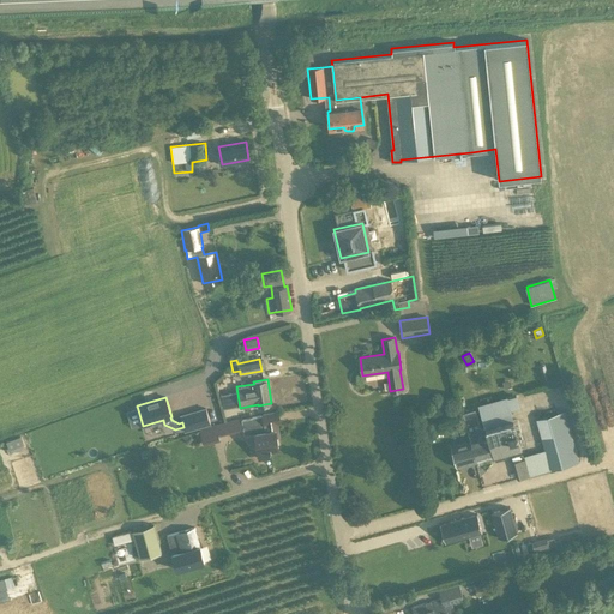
[(485,427),(513,420),(507,398),(479,407),(485,427)]
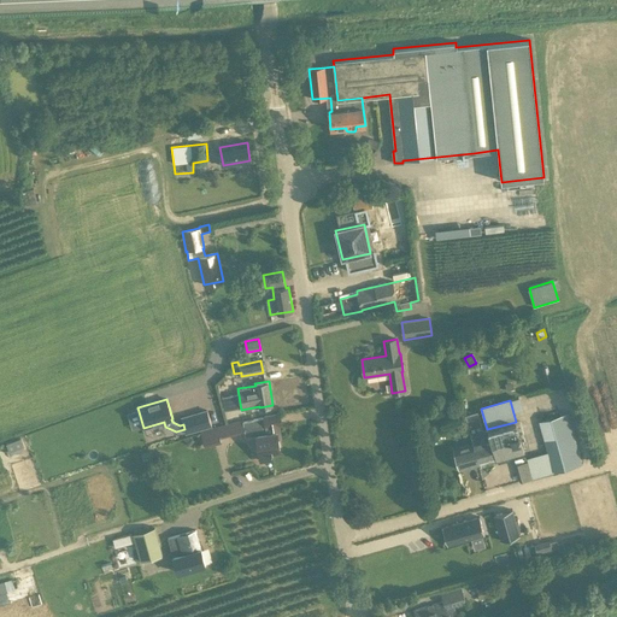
[(207,410),(181,418),(183,424),(184,429),(186,433),(211,425),(207,410)]
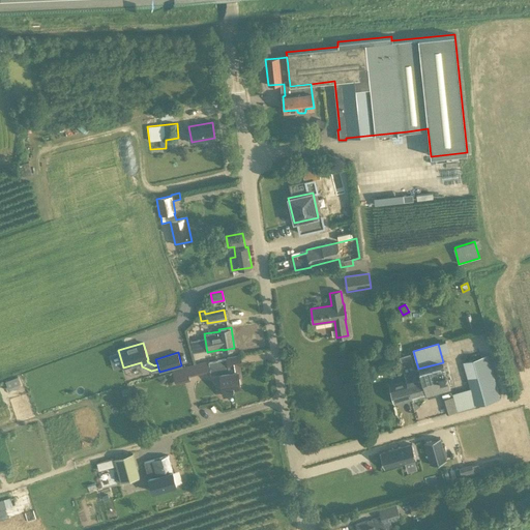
[(217,361),(208,362),(210,377),(221,376),(221,381),(219,381),(218,383),(218,386),(218,388),(219,390),(221,391),(223,391),(224,396),(235,394),(234,388),(241,387),(239,377),(241,377),(240,365),(242,364),(240,355),(226,357),(227,359),(217,360),(217,361)]
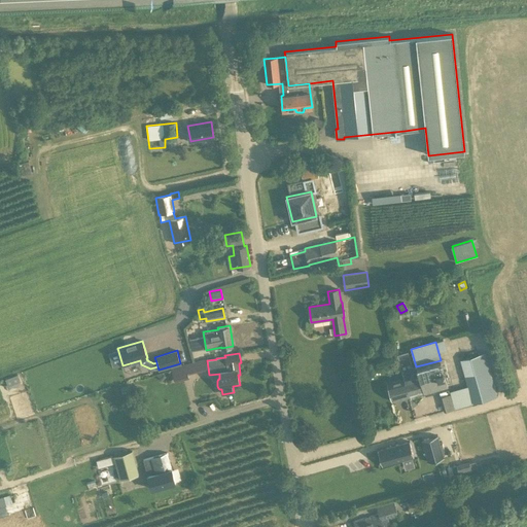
[(400,371),(402,378),(408,396),(423,392),(424,395),(434,393),(433,388),(448,384),(441,360),(416,366),(412,367),(408,353),(396,356),(400,371)]
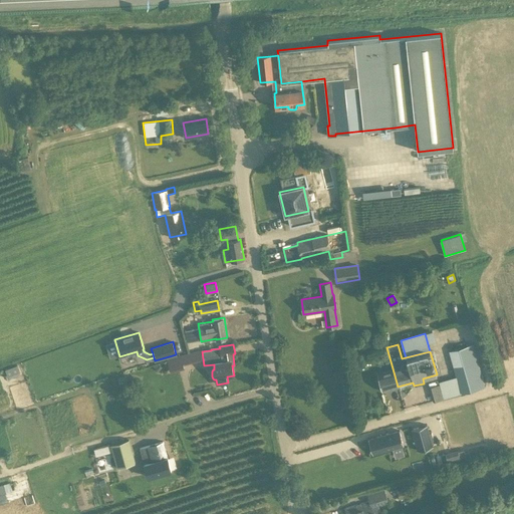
[(473,345),(450,351),(457,376),(461,393),(484,387),(473,345)]
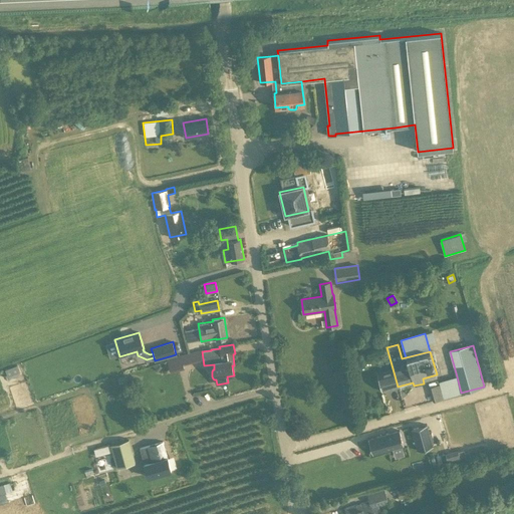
[(180,356),(168,359),(171,372),(184,368),(183,365),(180,356)]
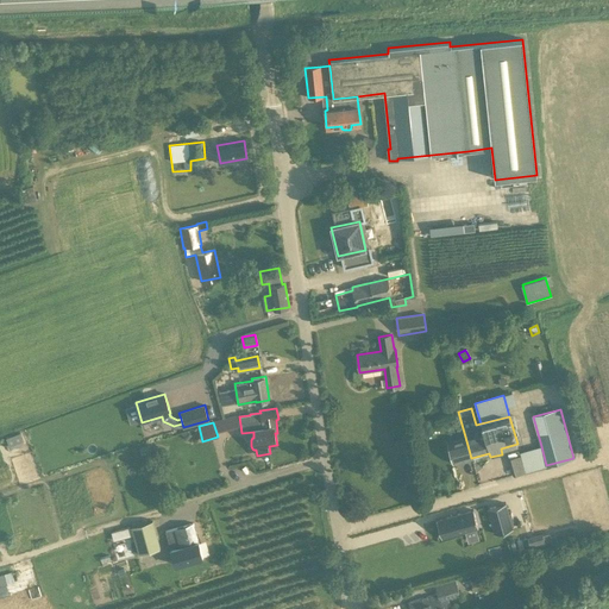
[(20,433),(7,438),(11,447),(24,443),(20,433)]
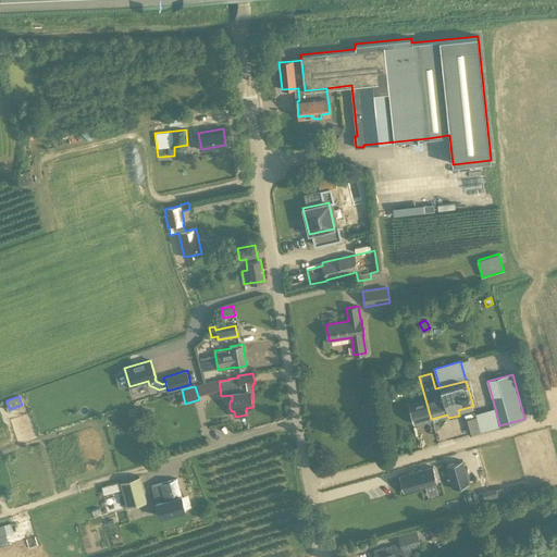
[(415,424),(431,419),(425,399),(409,405),(415,424)]
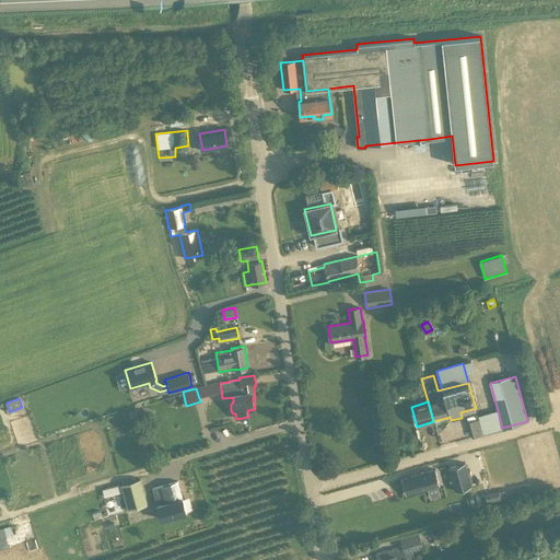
[(498,410),(478,416),(479,419),(479,420),(482,433),(485,433),(500,429),(502,428),(501,426),(498,410)]
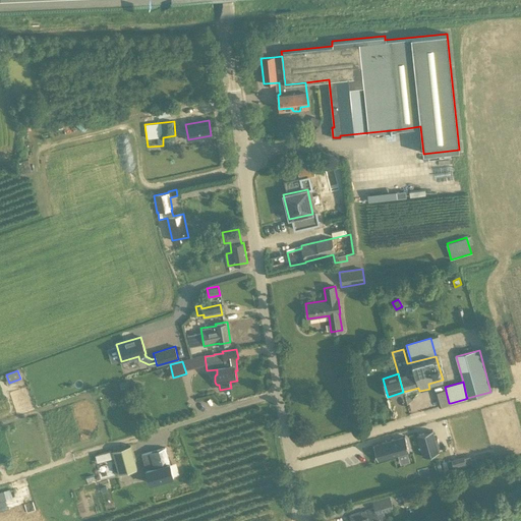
[(432,430),(417,436),(423,457),(439,453),(432,430)]
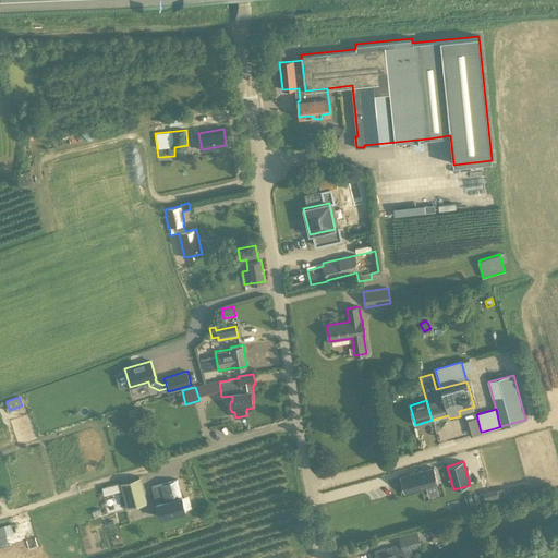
[(403,494),(438,484),(433,468),(399,477),(403,494)]
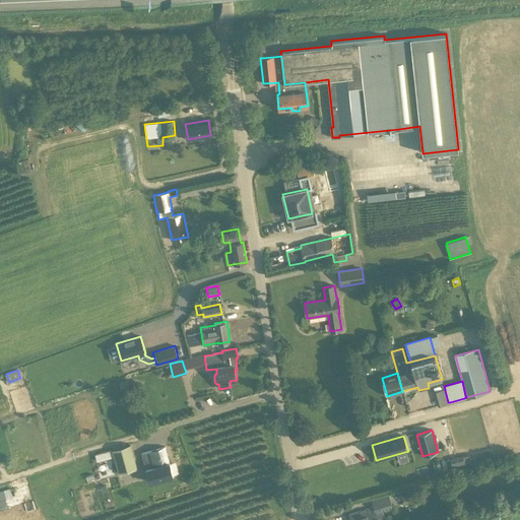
[(165,447),(141,453),(149,482),(173,475),(170,462),(165,447)]
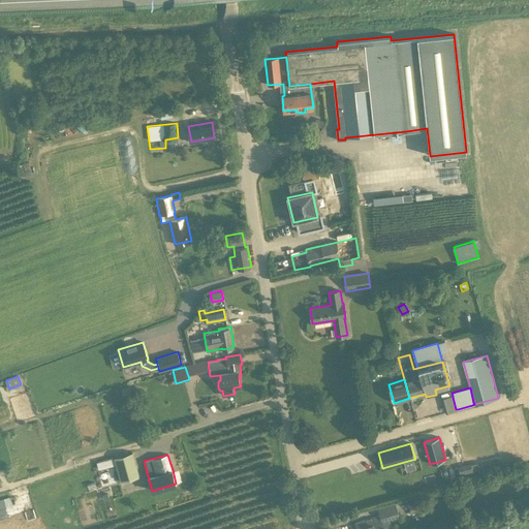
[(135,464),(118,469),(121,481),(139,476),(135,464)]
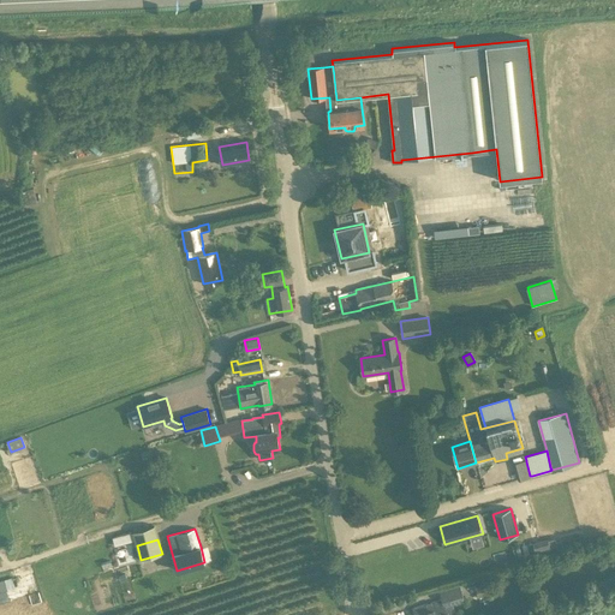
[(550,549),(549,543),(548,542),(533,547),(536,554),(550,549)]
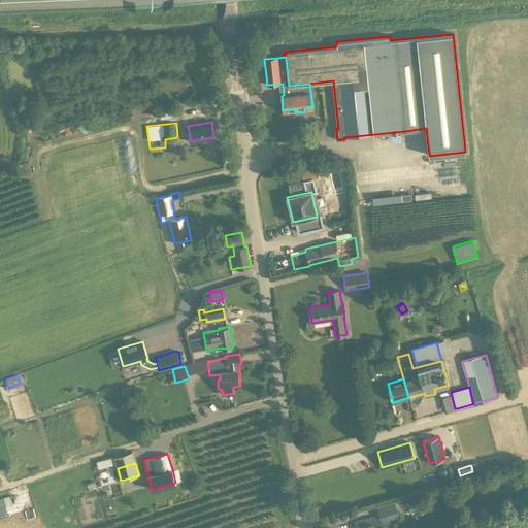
[(407,502),(409,513),(431,508),(429,498),(407,502)]
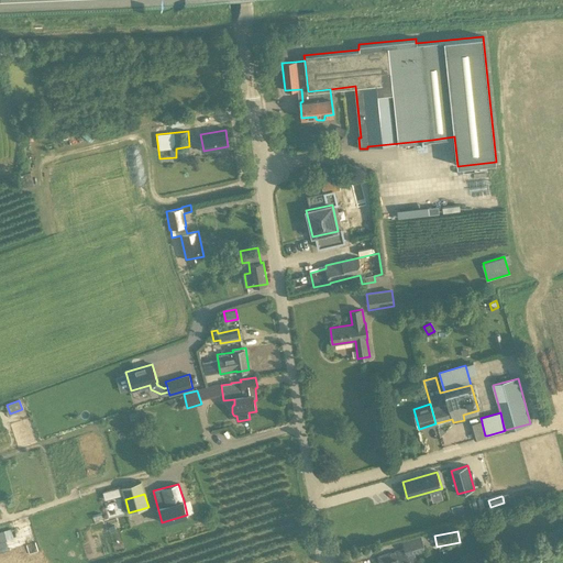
[(408,562),(407,556),(426,551),(421,537),(404,542),(405,549),(387,553),(389,562),(390,562),(393,562),(392,562),(408,562)]
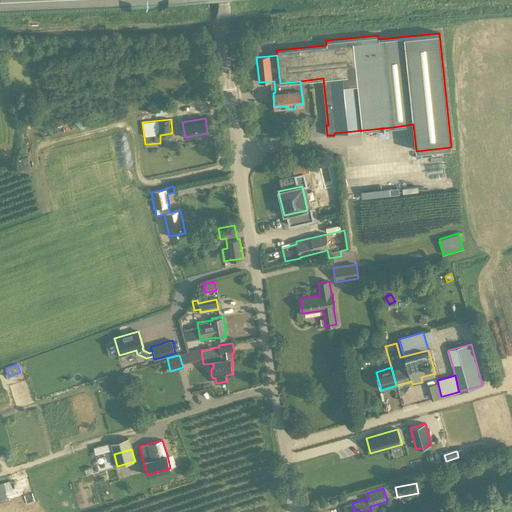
[(356,511),(357,511),(355,511),(354,511),(352,503),(343,506),(345,511),(356,511)]
